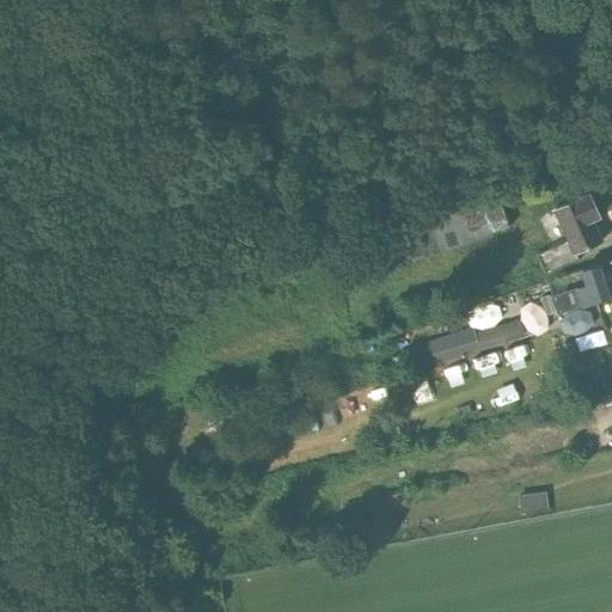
[(548,275),(557,270),(580,261),(576,254),(601,243),(592,221),(599,218),(588,194),(552,209),(567,242),(538,254),(548,275)]
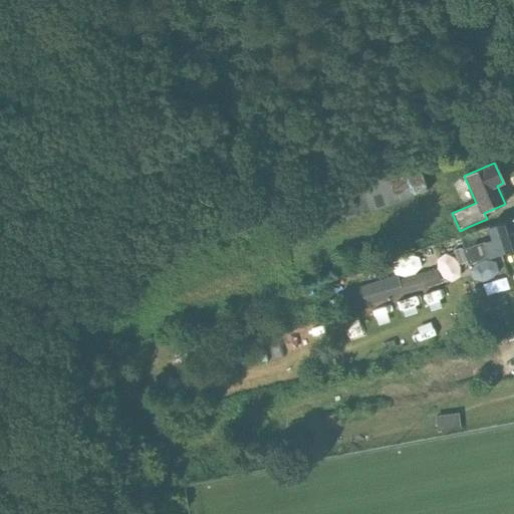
[(335,194),(345,221),(428,191),(418,167),(335,194)]
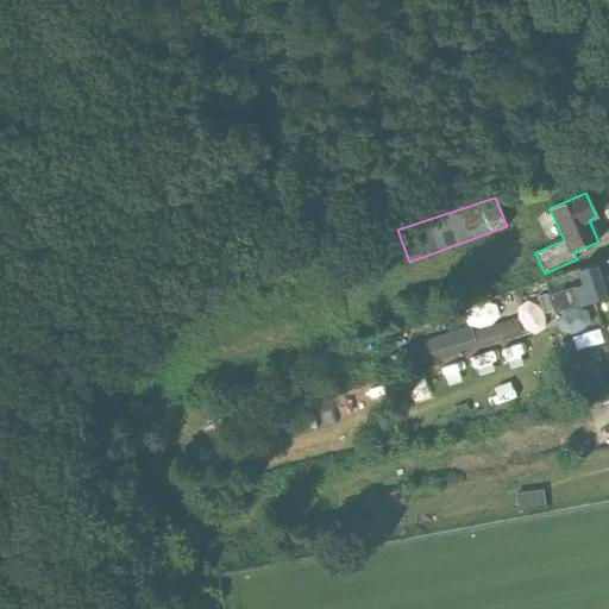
[(554,313),(603,297),(608,294),(608,259),(577,271),(582,284),(572,287),(569,274),(545,282),(552,305),(554,313)]
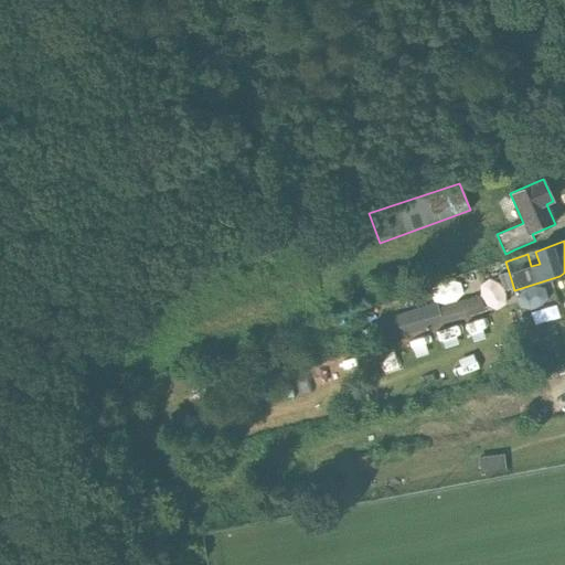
[(503,290),(512,288),(508,273),(499,275),(503,290)]
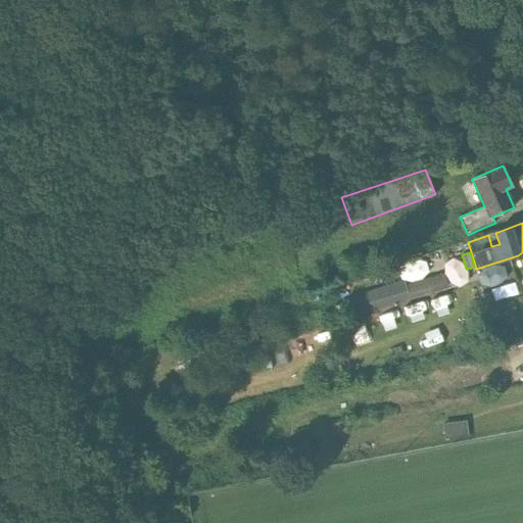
[(347,298),(352,316),(449,287),(444,273),(406,284),(405,281),(347,298)]
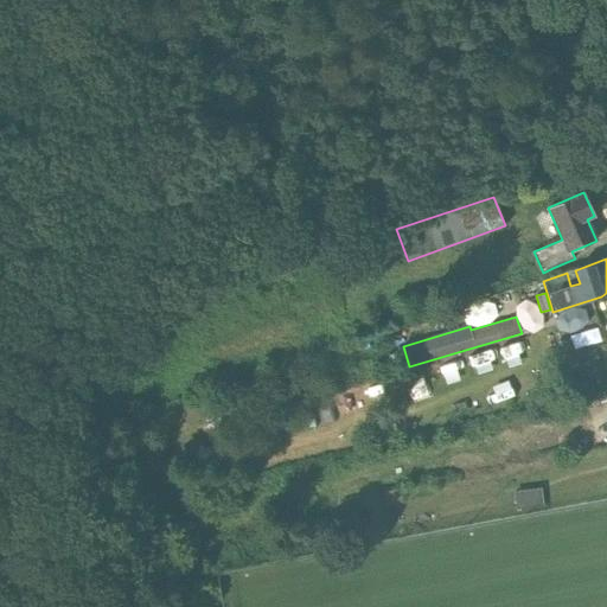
[(340,346),(327,351),(330,360),(344,356),(340,346)]
